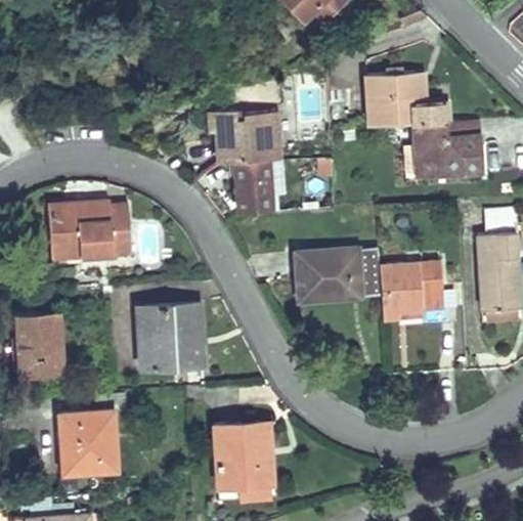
[(342,0),(284,0),(304,20),(312,13),(322,23),(344,1),(342,0)]
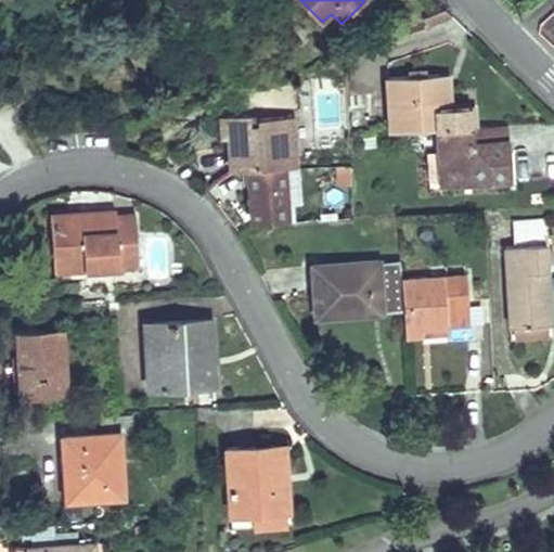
[(385,79),(387,132),(436,129),(449,129),(448,111),(437,111),(437,77),(385,79)]
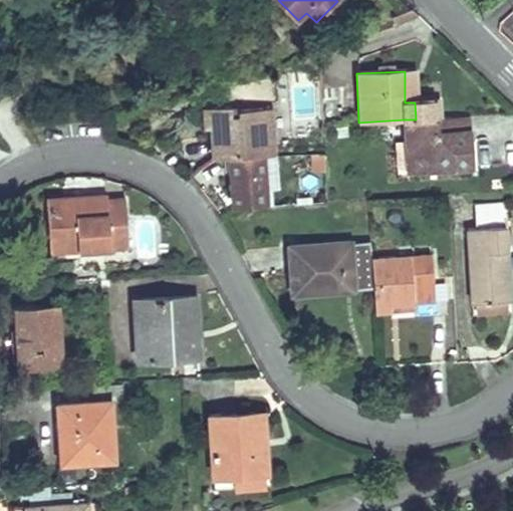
[(414,71),(405,71),(405,102),(415,102),(414,71)]
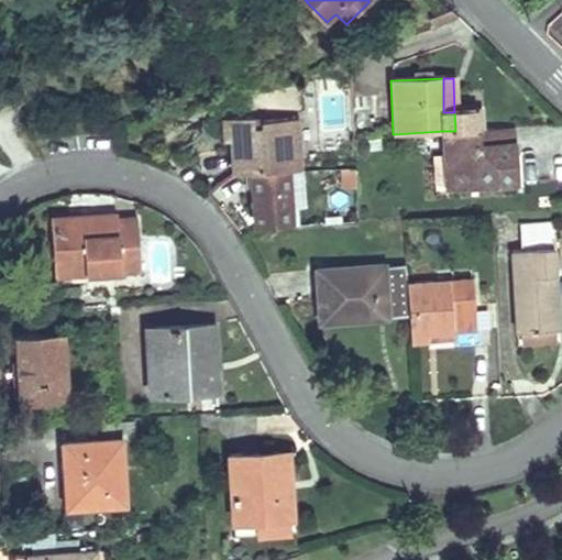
[(476,111),(454,112),(455,131),(477,129),(476,111)]
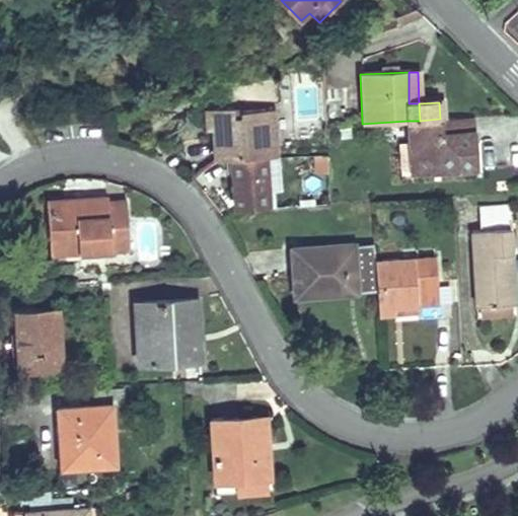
[(266,157),(275,157),(272,112),(231,114),(231,109),(212,111),(216,159),(231,159),(266,157)]
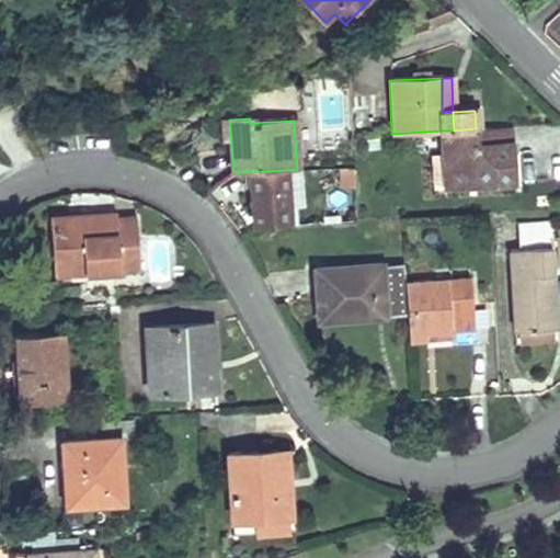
[(511,127),(476,128),(454,131),(441,131),(443,186),(512,184),(511,127)]
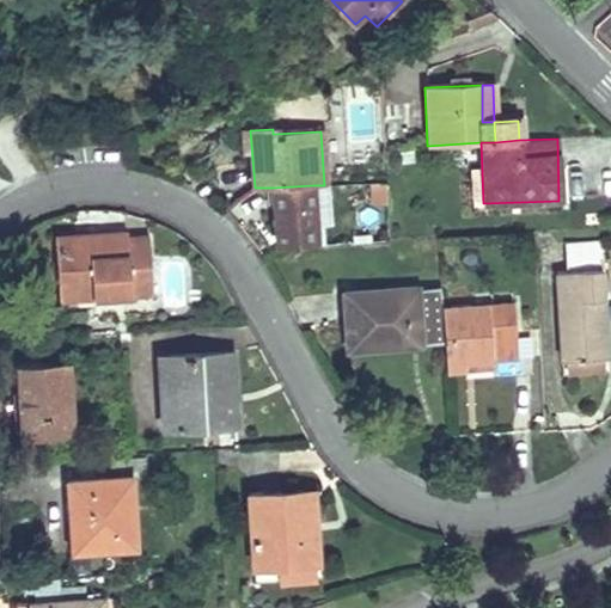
[(313,185),(273,188),(276,247),(316,245),(313,185)]
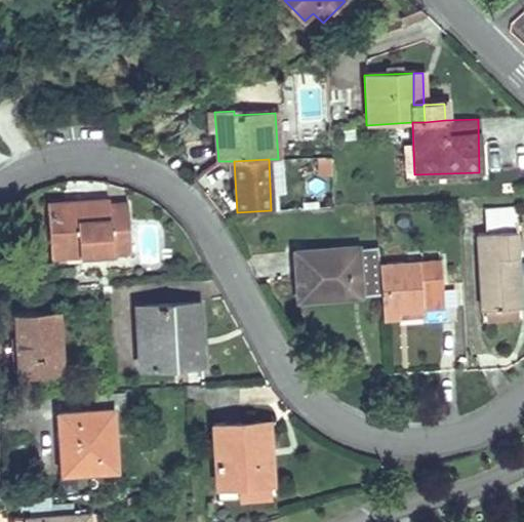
[(110,202),(48,206),(50,253),(78,251),(79,257),(130,253),(129,206),(110,207),(110,202)]
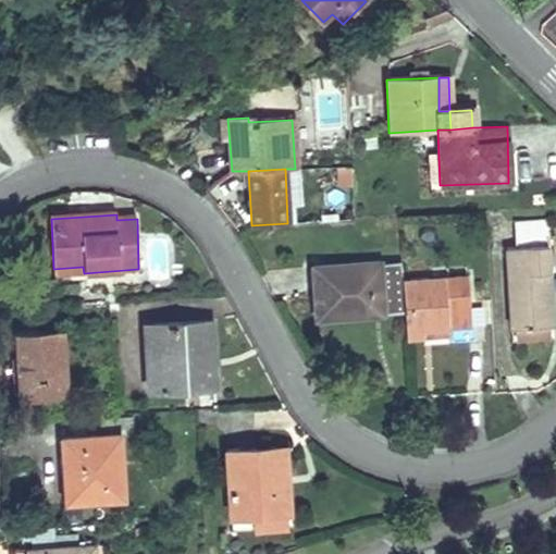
[(548,330),(550,329),(547,239),(551,239),(550,221),(515,222),(515,249),(506,250),(509,331),(514,330),(548,330)]
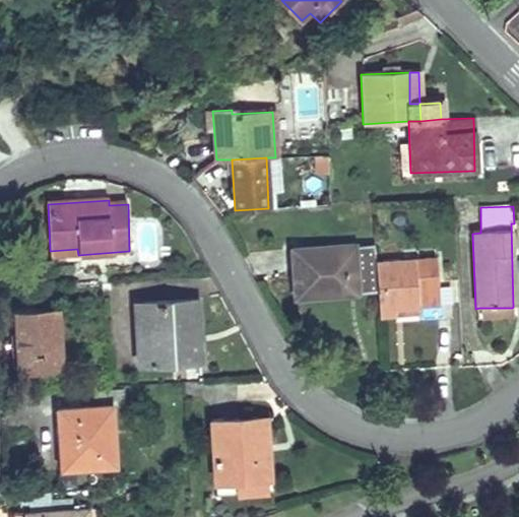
[(376,262),(375,246),(292,250),(295,299),(377,295),(376,262)]
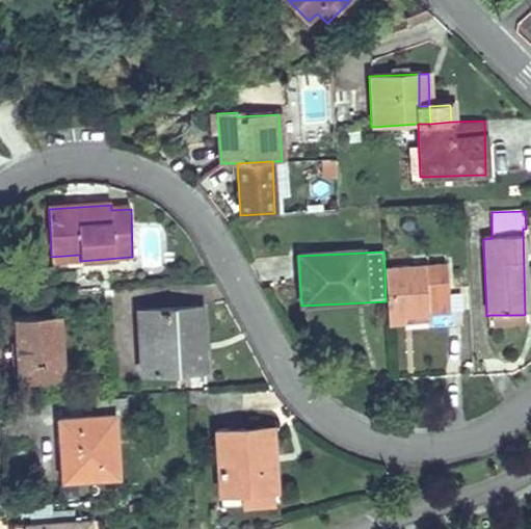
[(0,261),(0,276),(8,278),(8,262),(0,261)]
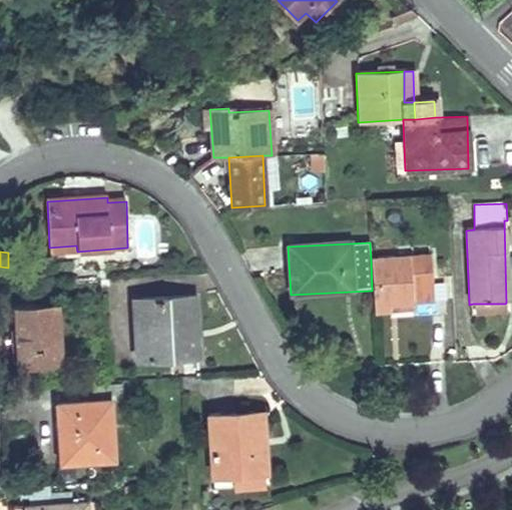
[(371,259),(372,291),(373,311),(391,311),(391,304),(431,303),(429,257),(371,259)]
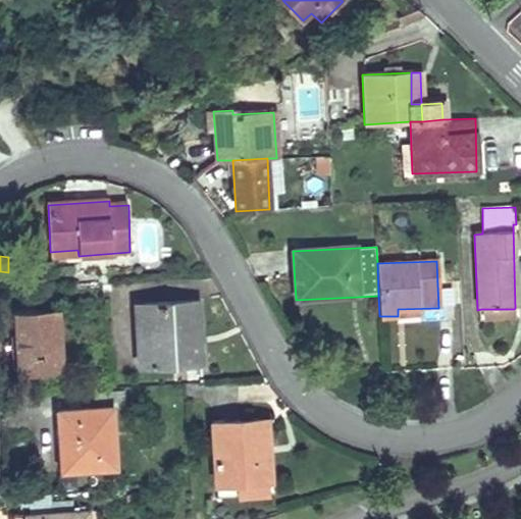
[(145,305),(148,365),(200,363),(197,303),(145,305)]
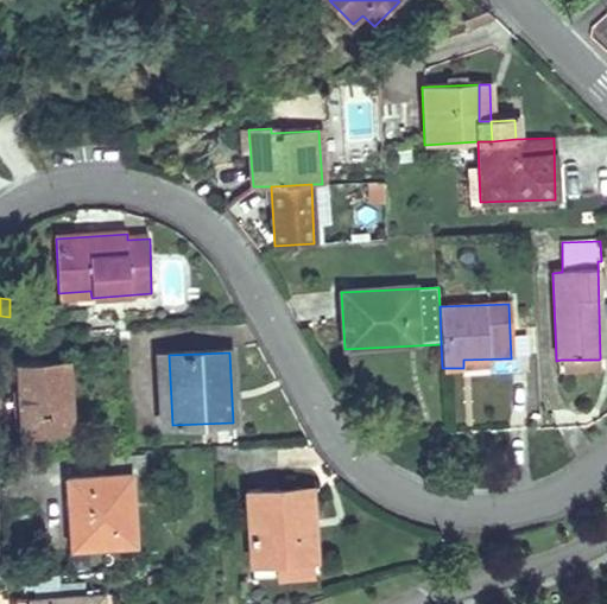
[(599,360),(561,360),(561,372),(599,370),(599,360)]
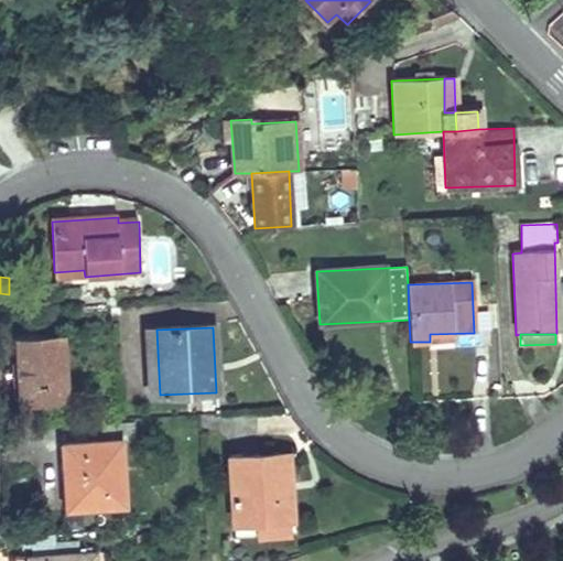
[(21,403),(65,401),(63,335),(17,337),(21,403)]
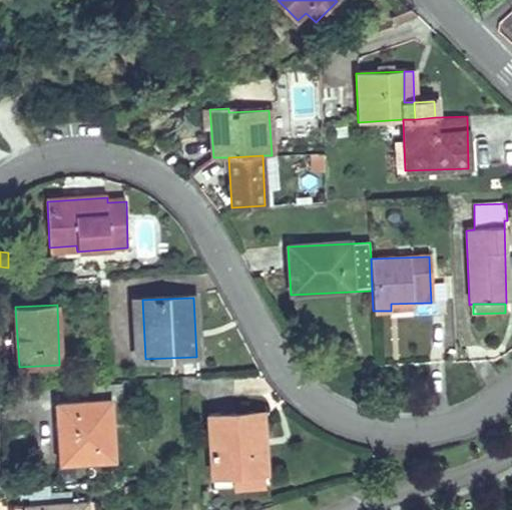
[(75,450),(75,462),(112,460),(110,403),(122,402),(122,386),(94,388),(94,402),(58,404),(59,451),(75,450)]
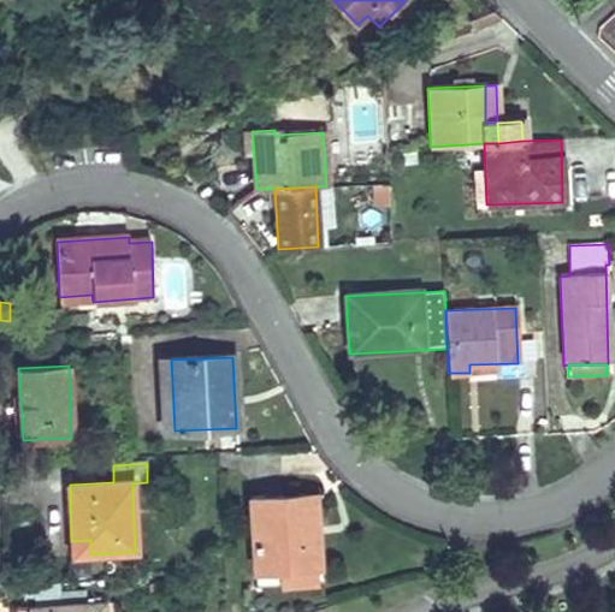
[(250,500),(254,571),(317,569),(315,540),(309,540),(307,498),(250,500)]
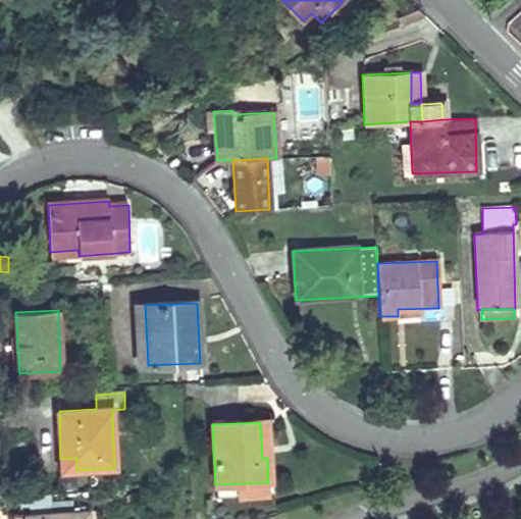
[(61,471),(76,470),(76,458),(60,459),(61,471)]
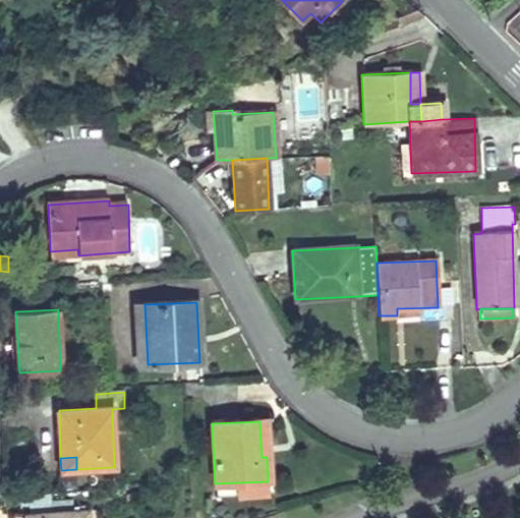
[(268,481),(236,482),(236,495),(268,494),(268,481)]
